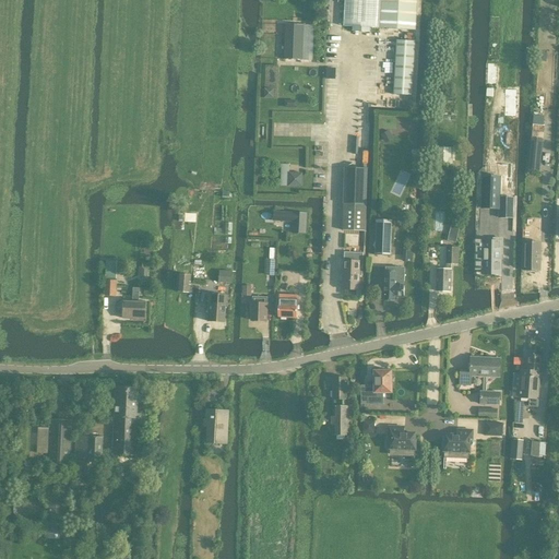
[(345,0),(344,26),(381,28),(416,31),(417,0),(345,0)]
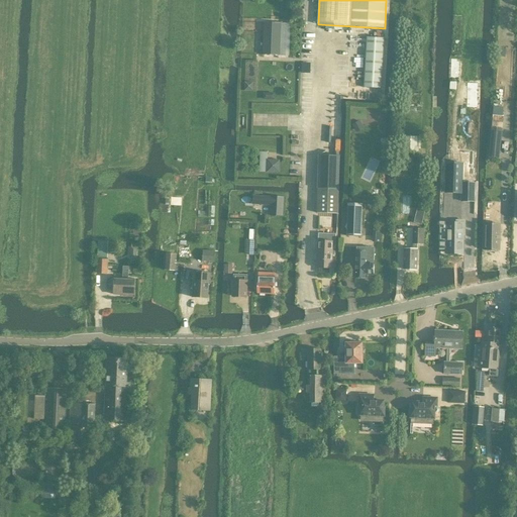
[(265,22),(264,55),(280,56),(286,56),(287,23),(281,23),(265,22)]
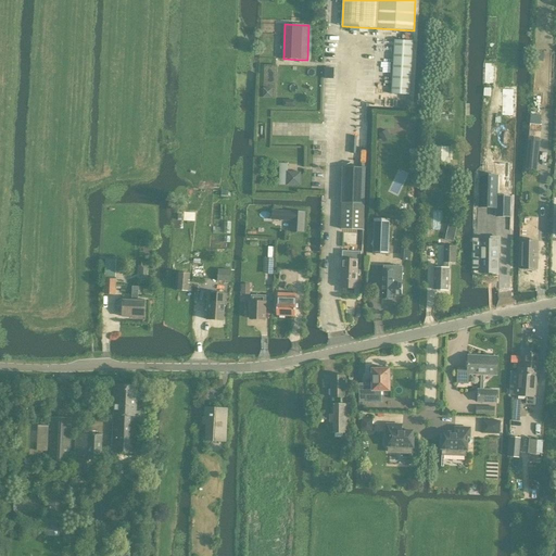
[(395,40),(392,95),(409,96),(414,41),(395,40)]
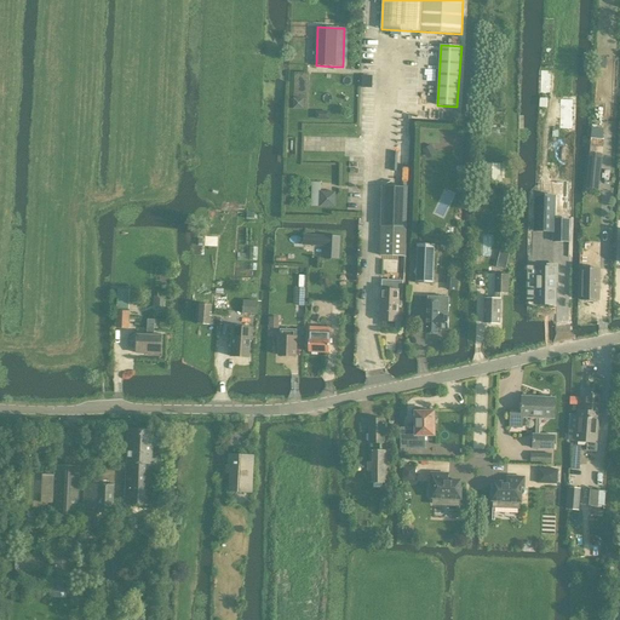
[(590,153),(586,190),(600,191),(600,182),(593,182),(596,162),(602,164),(603,154),(590,153)]
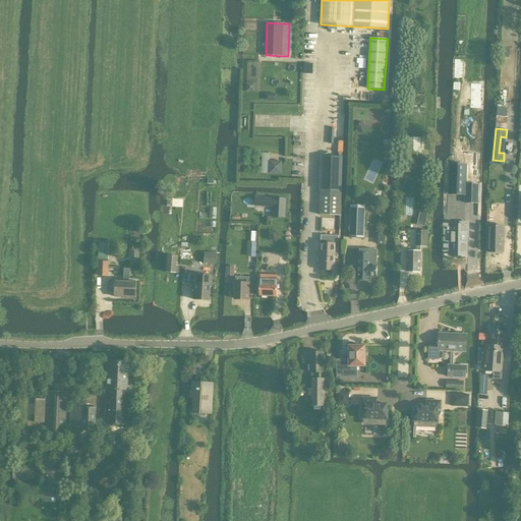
[(422,137),(406,137),(406,154),(422,154),(422,137)]
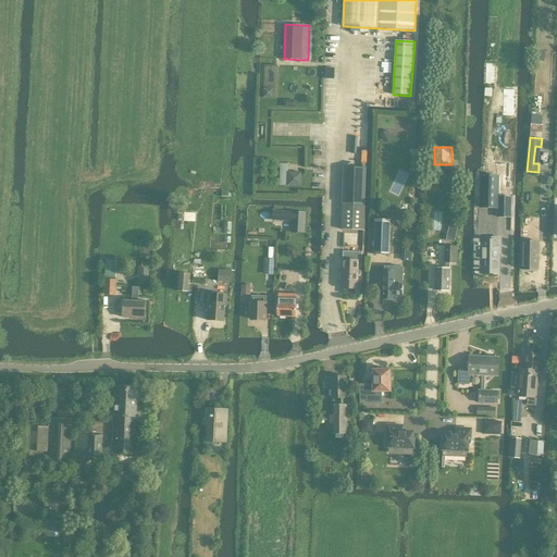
[(344,168),(342,230),(363,231),(366,169),(344,168)]
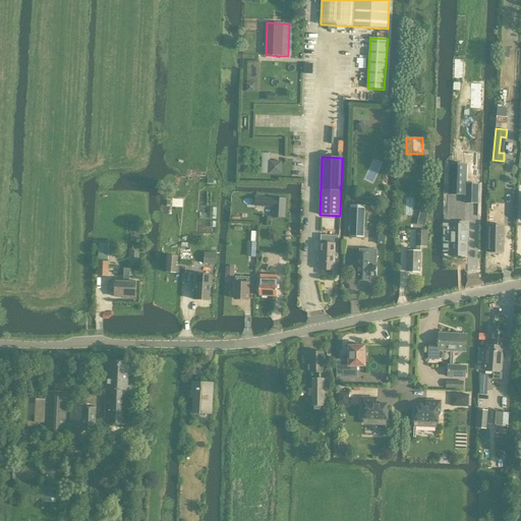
[(270,161),(270,174),(282,174),(283,161),(270,161)]
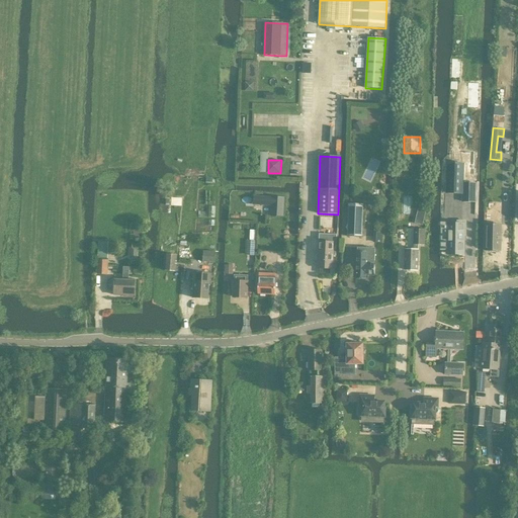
[(476,202),(476,193),(476,184),(462,184),(463,164),(446,164),(446,194),(462,194),(462,202),(476,202)]
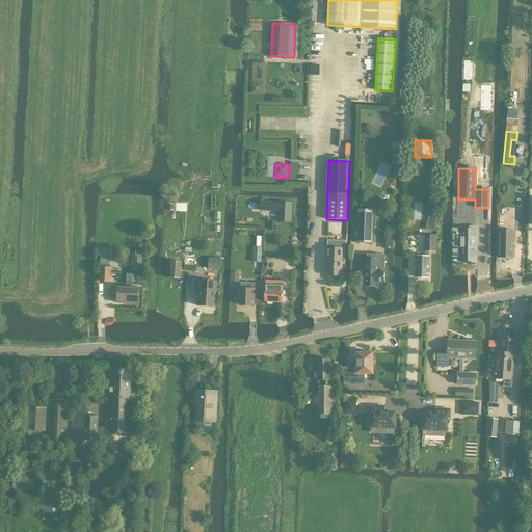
[(269,202),(269,211),(278,211),(278,222),(292,222),(293,203),(280,202),(269,202)]
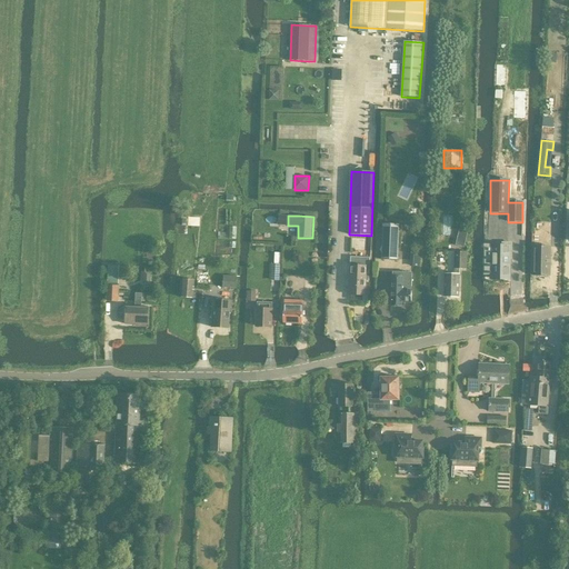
[(398,259),(398,252),(398,225),(382,223),(381,259),(398,259)]
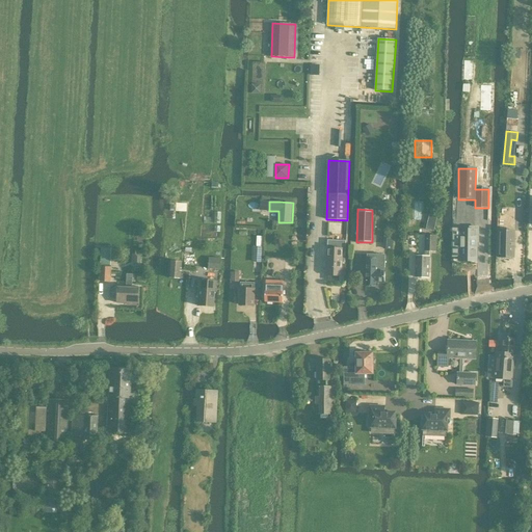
[(453,231),(453,257),(459,257),(459,262),(460,262),(476,262),(477,262),(478,247),(478,246),(477,246),(477,241),(479,241),(479,228),(470,228),(470,230),(462,229),(461,229),(461,231),(453,231)]
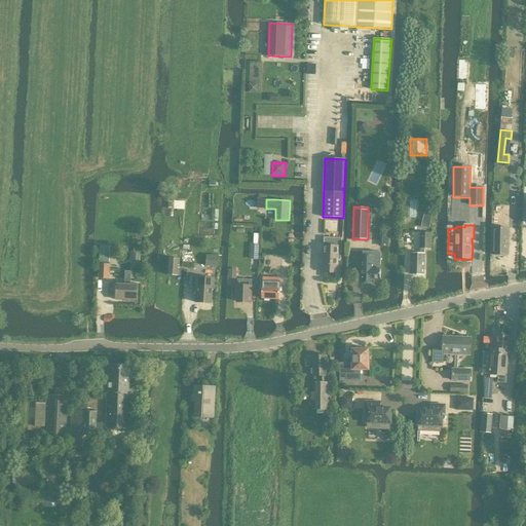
[(508,255),(508,228),(493,228),(492,255),(508,255)]
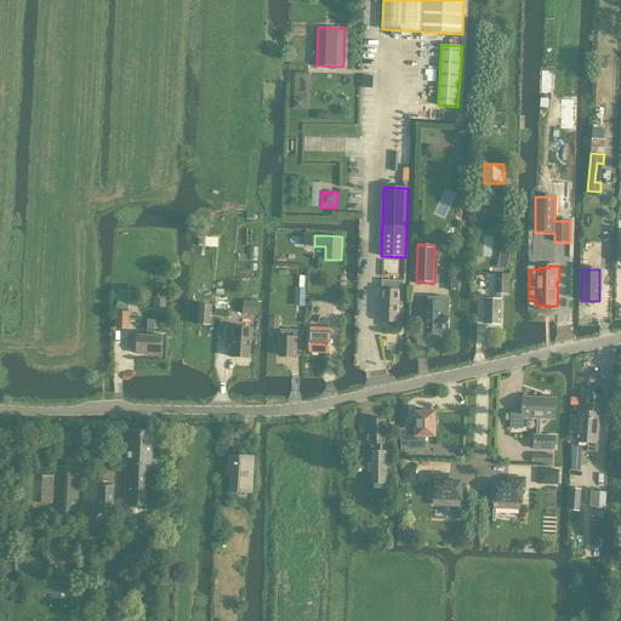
[(485,300),(485,324),(500,324),(501,294),(508,294),(508,275),(496,275),(495,300),(485,300)]
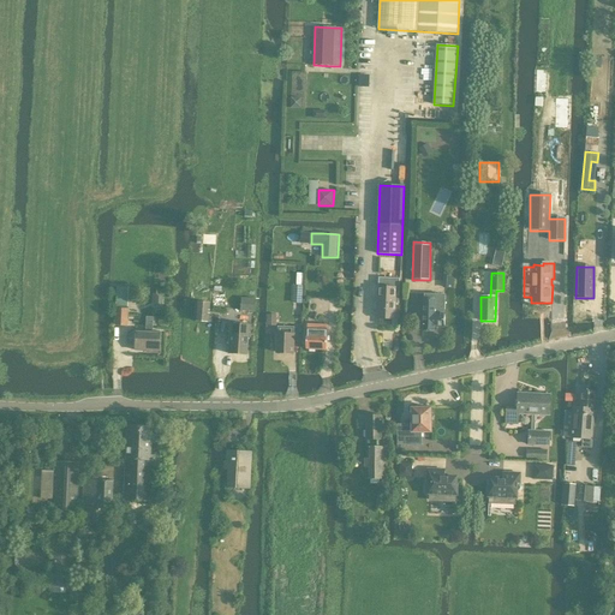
[(376,318),(380,318),(378,324),(392,324),(392,320),(394,320),(395,304),(398,304),(399,279),(378,278),(378,287),(376,318)]
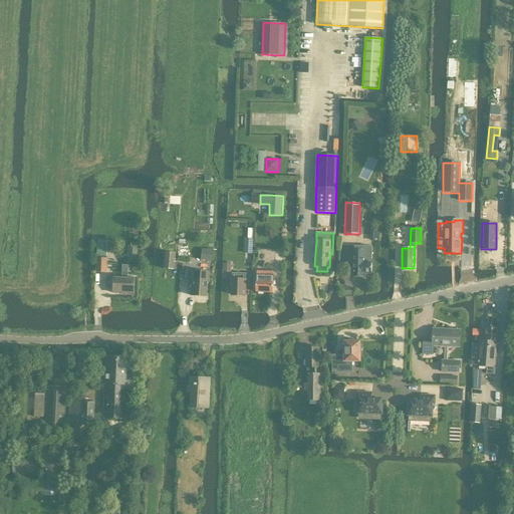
[(96,250),(96,252),(106,252),(106,250),(106,240),(96,240),(96,250)]
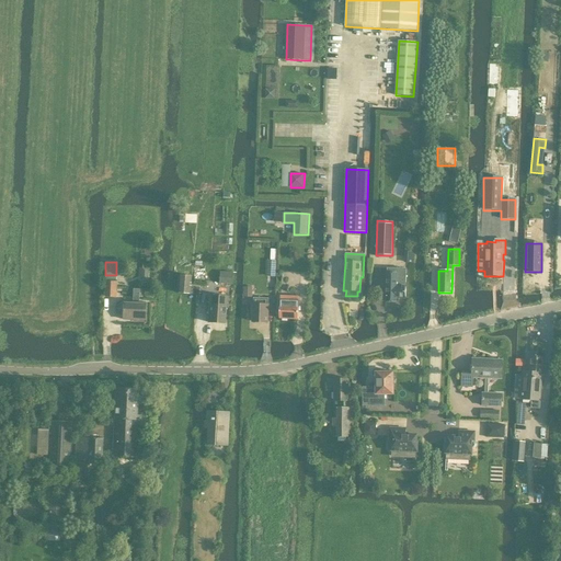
[(388,267),(387,301),(397,301),(397,298),(407,298),(407,285),(407,268),(388,267)]
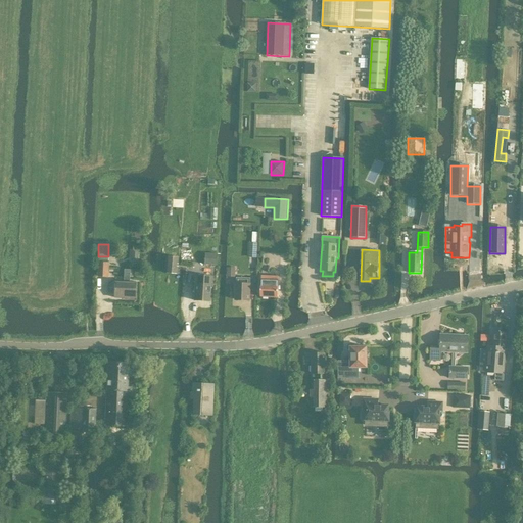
[(165,256),(163,273),(177,275),(178,257),(165,256)]
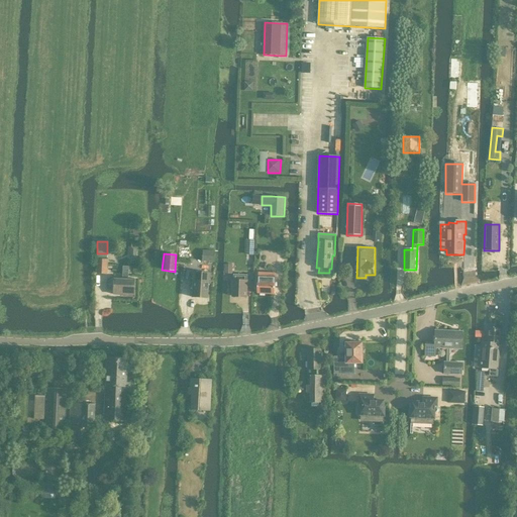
[(96,259),(96,274),(103,274),(106,274),(107,274),(107,260),(106,260),(96,259)]
